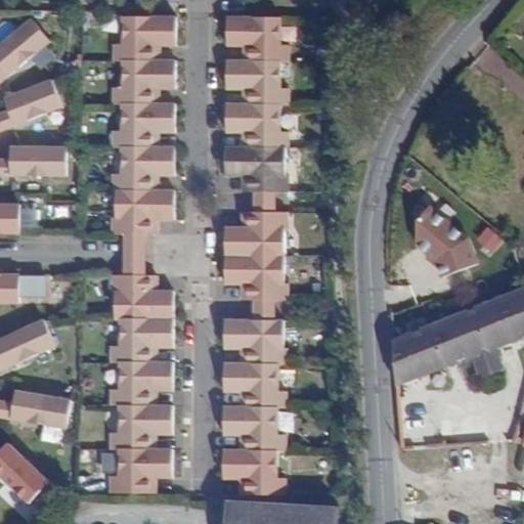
[(172,16),(118,15),(118,44),(108,44),(108,59),(118,60),(118,87),(108,87),(108,104),(118,103),(118,130),(108,130),(108,147),(117,147),(117,173),(107,174),(107,189),(112,189),(112,217),(107,217),(107,234),(122,234),(139,234),(139,219),(153,219),(170,219),(170,190),(154,190),(139,190),(139,175),(154,176),(170,176),(171,147),(154,146),(139,146),(139,131),(154,132),(171,131),(171,102),(154,102),(140,102),(140,88),(154,88),(171,88),(171,59),(154,59),(140,59),(140,45),(154,45),(172,45),(172,16)]
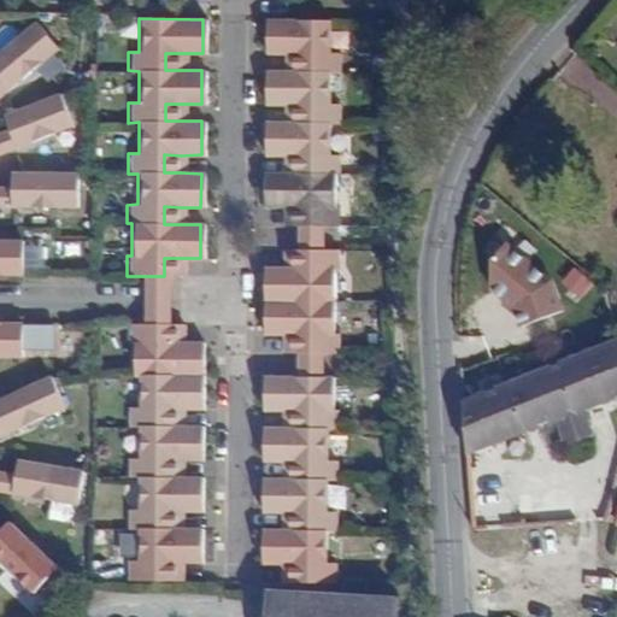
[(325,52),(327,21),(263,21),(263,53),(282,53),(299,54),(299,70),(282,70),(262,70),(262,104),(282,105),(298,105),(298,122),(282,122),(262,122),(262,156),(281,156),(298,156),(298,174),(281,172),(262,172),(262,207),(281,207),(299,207),(298,225),(319,225),(335,225),(335,205),(331,205),(331,174),(335,174),(335,153),(331,153),(331,123),(335,123),(335,103),(331,103),(331,71),(336,71),(335,52),(325,52)]
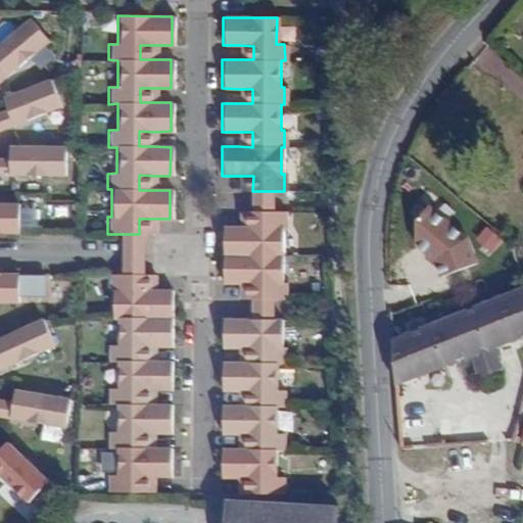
[(0,79),(46,41),(28,18),(0,41),(0,79)]
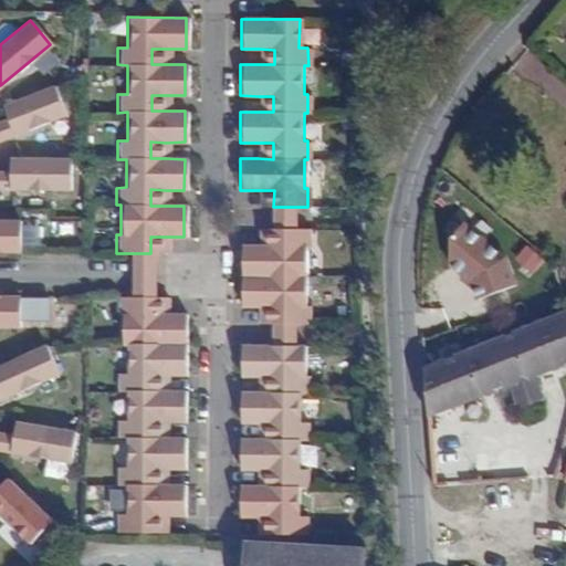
[(166,64),(166,49),(152,49),(152,64),(166,64)]
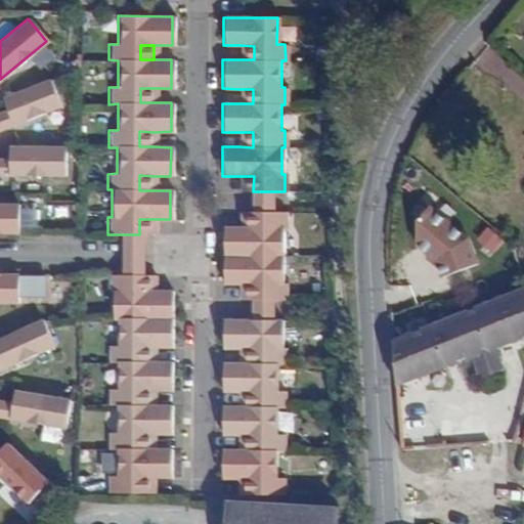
[(254,46),(239,45),(239,59),(254,59),(254,46)]
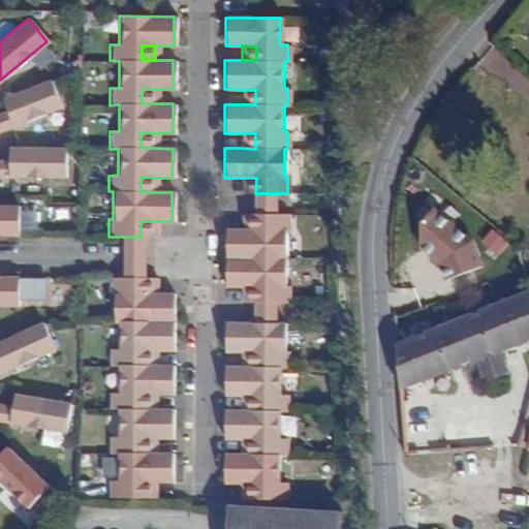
[(0,100),(4,112),(0,113),(0,131),(59,110),(49,81),(0,99),(0,100)]
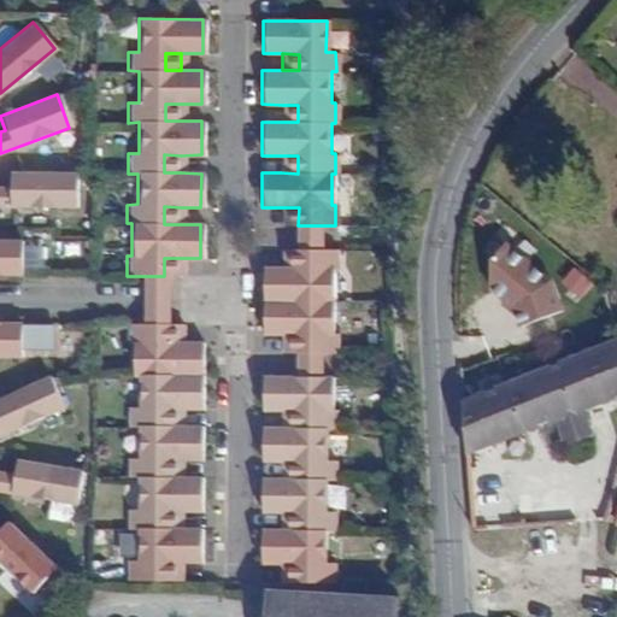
[(181,121),(181,104),(165,104),(165,121),(181,121)]
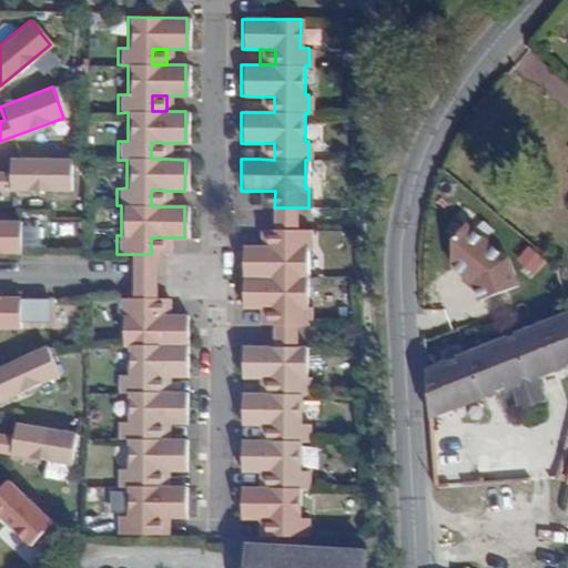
[(274,97),(260,97),(260,112),(274,112),(274,97)]
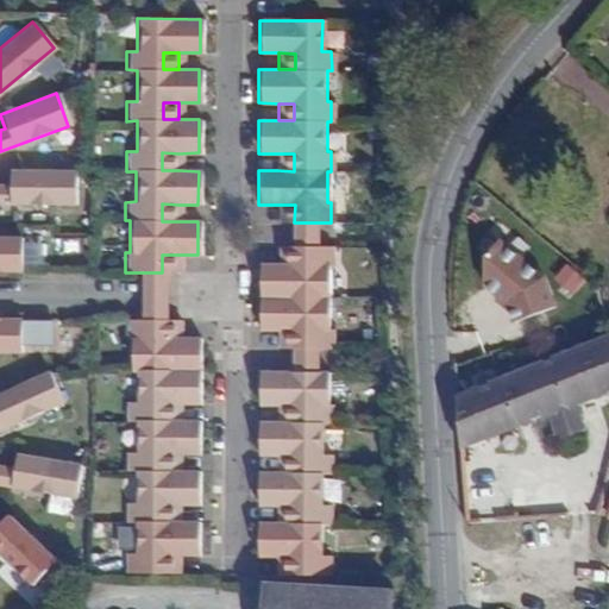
[(162,170),(179,170),(179,154),(162,152),(162,170)]
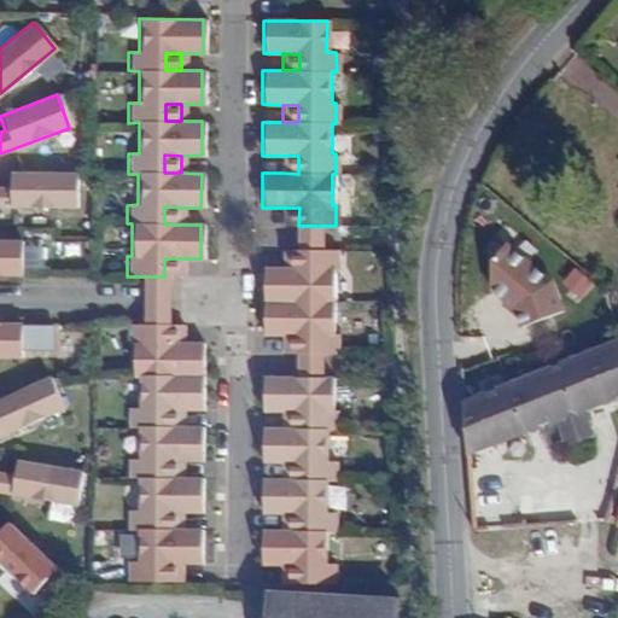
[(281,156),(281,173),(298,174),(298,156),(281,156)]
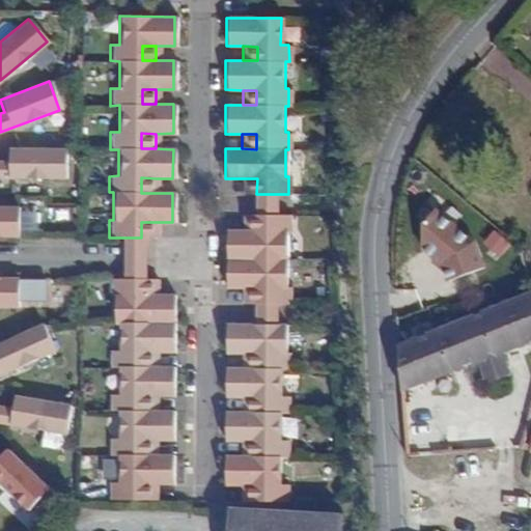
[(6,162),(0,161),(0,178),(63,179),(63,149),(6,149),(6,162)]
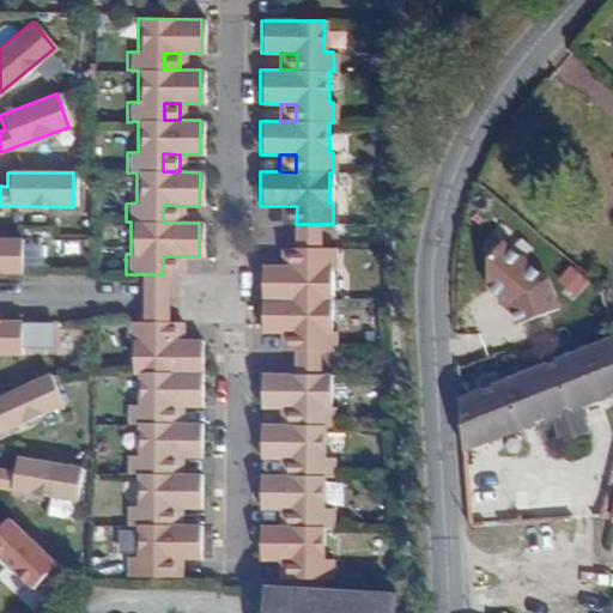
[(163,223),(180,223),(180,206),(163,205),(163,223)]
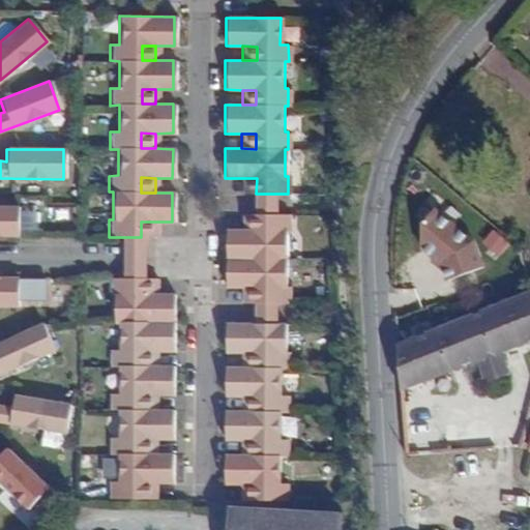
[(241,178),(241,194),(254,195),(256,194),(257,178),(241,178)]
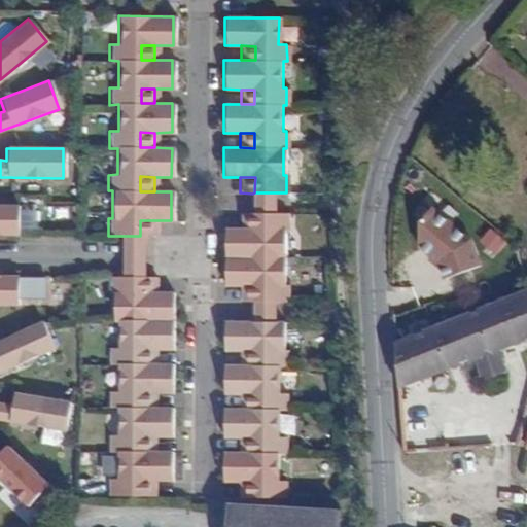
[(273,213),(273,192),(254,192),(252,194),(252,213),(254,213),(273,213)]
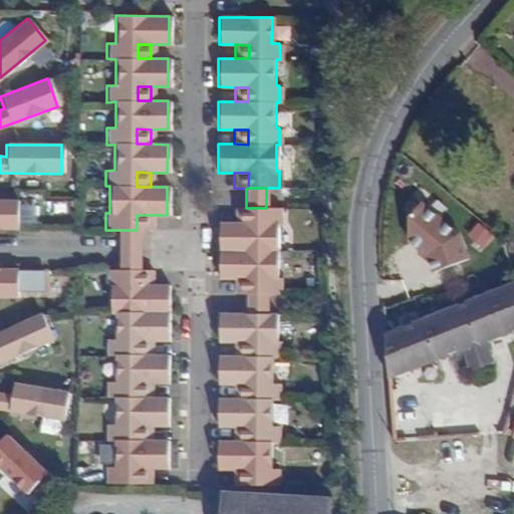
[(0,229),(16,229),(16,201),(0,200),(0,229)]
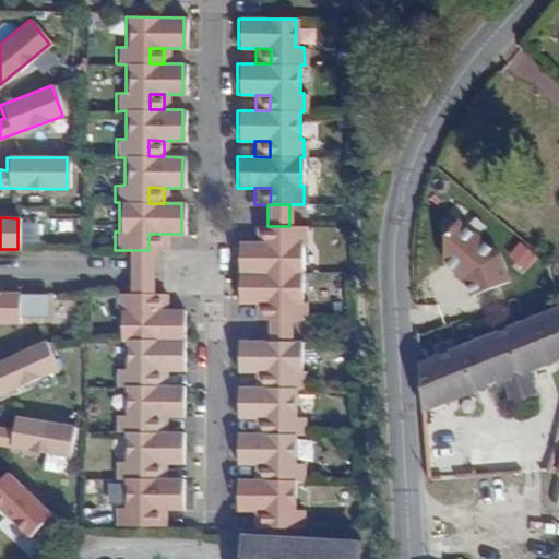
[(500,253),(460,219),(444,239),(442,264),(462,282),(468,292),(471,298),(488,295),(509,282),(500,253)]
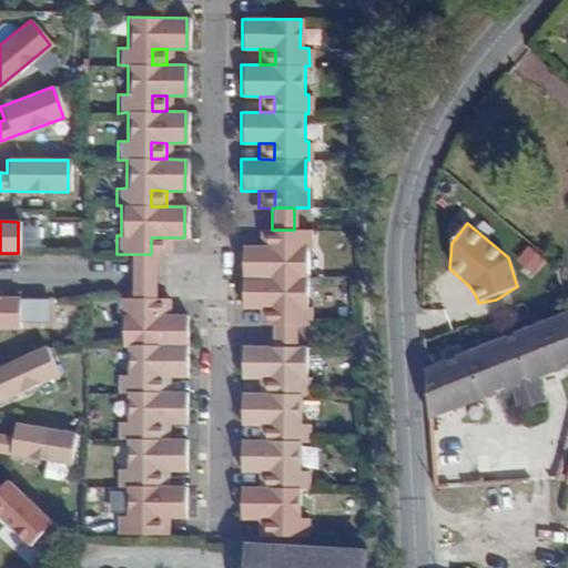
[(294,325),(307,325),(307,307),(304,306),(305,247),(308,246),(308,230),(294,230),(274,230),(274,245),(259,245),(241,245),(240,307),(259,307),(274,307),(274,325),(294,325)]
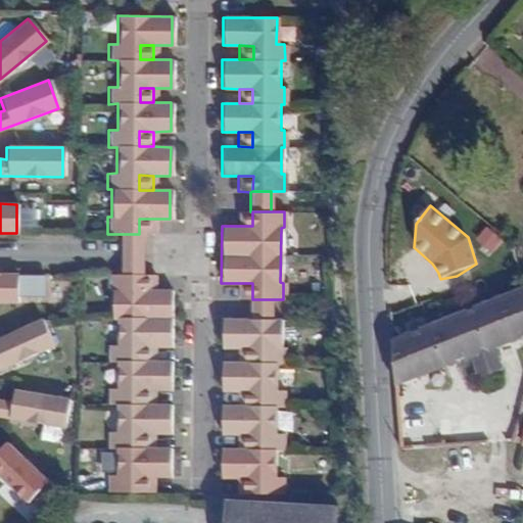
[(252,211),(250,211),(239,211),(238,226),(252,226),(252,211)]
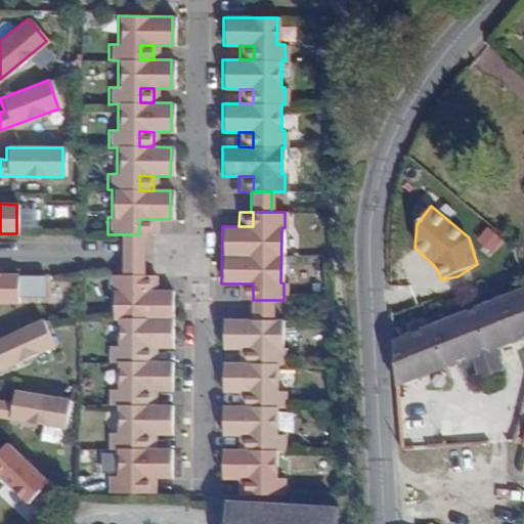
[(141,234),(153,234),(153,219),(139,219),(139,234),(141,234)]
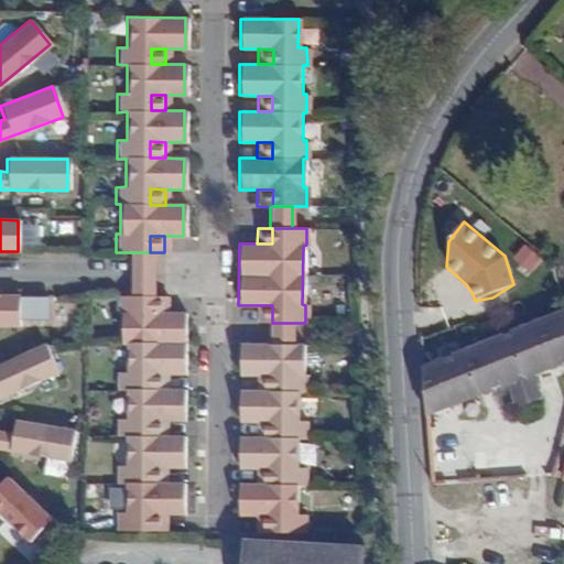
[(150,252),(131,252),(130,273),(130,296),(149,296),(152,296),(152,273),(152,252),(150,252)]
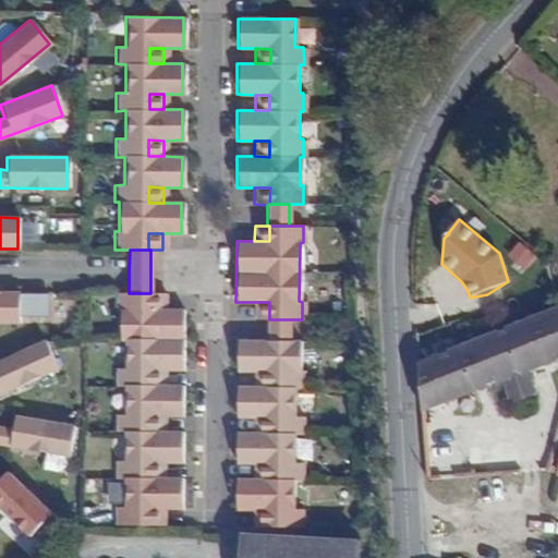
[(0,323),(16,324),(16,293),(0,292),(0,323)]
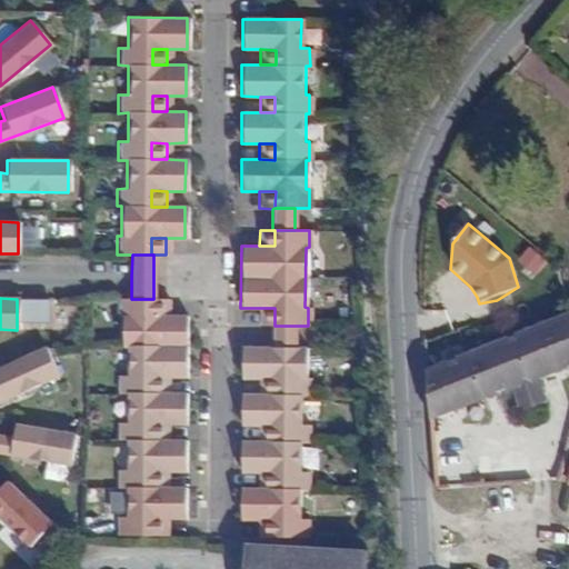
[(150,299),(131,299),(117,299),(117,316),(120,317),(120,346),(126,347),(126,375),(116,376),(116,393),(126,393),(126,422),(116,422),(116,440),(126,440),(125,470),(116,469),(116,488),(126,488),(125,517),(116,517),(116,535),(150,536),(150,519),(165,519),(183,519),(183,488),(166,487),(150,488),(150,471),(166,471),(183,471),(185,440),(166,440),(150,440),(150,423),(166,425),(185,425),(185,392),(166,392),(150,392),(151,377),(166,377),(183,377),(185,316),(166,316),(150,316),(150,299)]
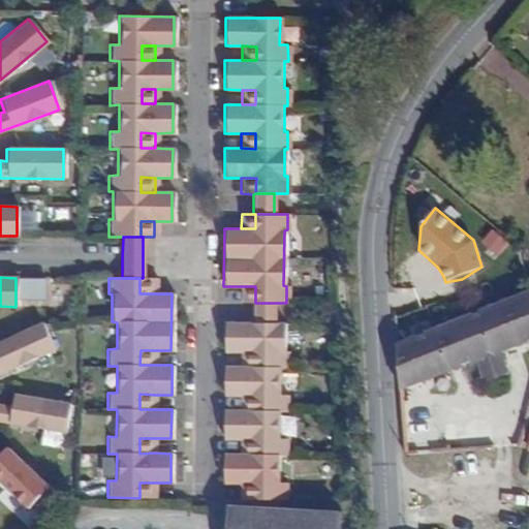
[(143,278),(139,278),(139,293),(154,293),(154,278),(143,278)]
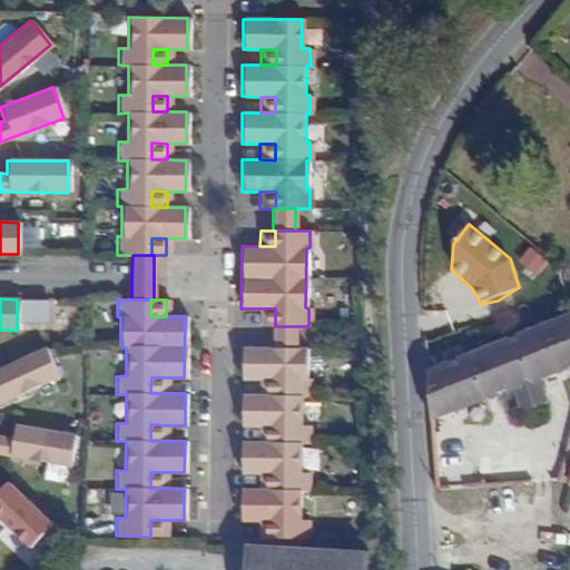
[(259,326),(272,326),(275,326),(275,308),(259,308),(259,326)]
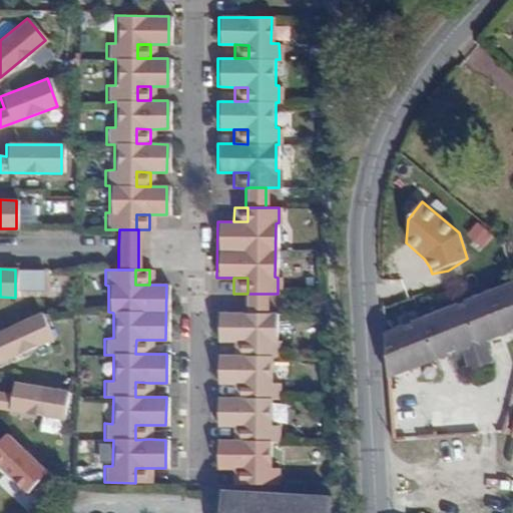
[(512,283),(386,332),(390,377),(462,350),(469,369),(491,361),(483,341),(512,329),(512,283)]
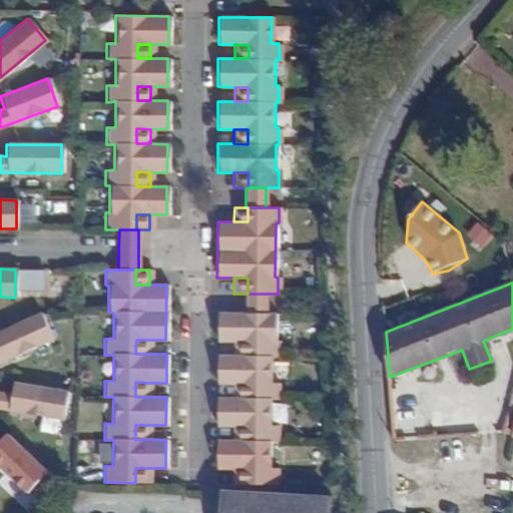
[(244,313),(266,313),(266,294),(247,294),(244,294),(244,313)]
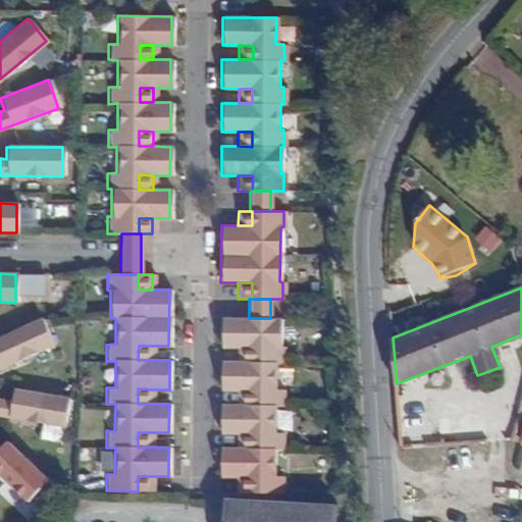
[(252,406),(279,406),(282,406),(282,389),(279,389),(279,362),(282,362),(282,346),(279,346),(278,319),(270,318),(249,318),(220,318),(220,347),(238,347),(252,347),(252,361),(238,362),(220,361),(220,390),(238,390),(252,390),(252,406)]
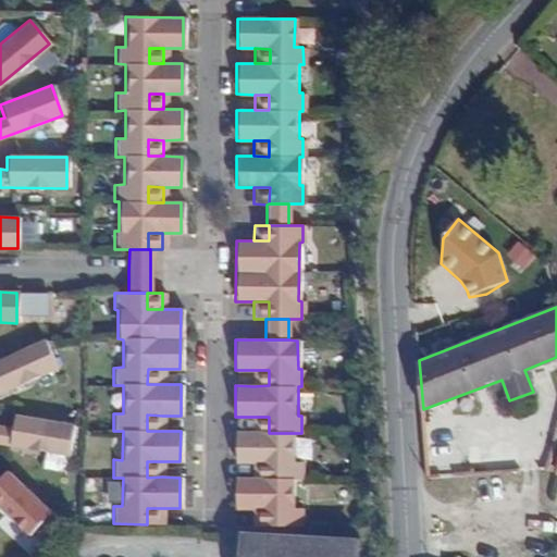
[(0,393),(56,368),(44,341),(0,359),(0,393)]
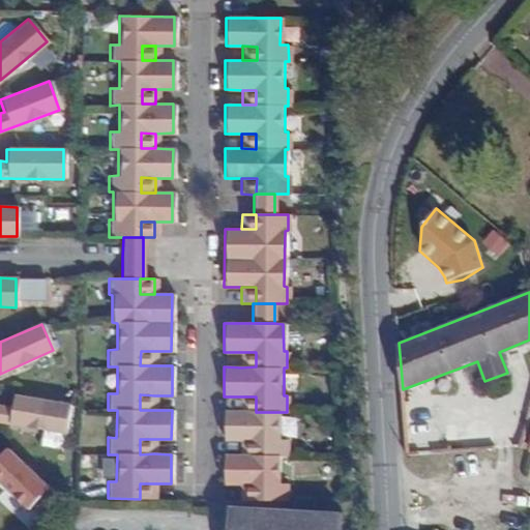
[(154,365),(154,351),(141,351),(140,365),(154,365)]
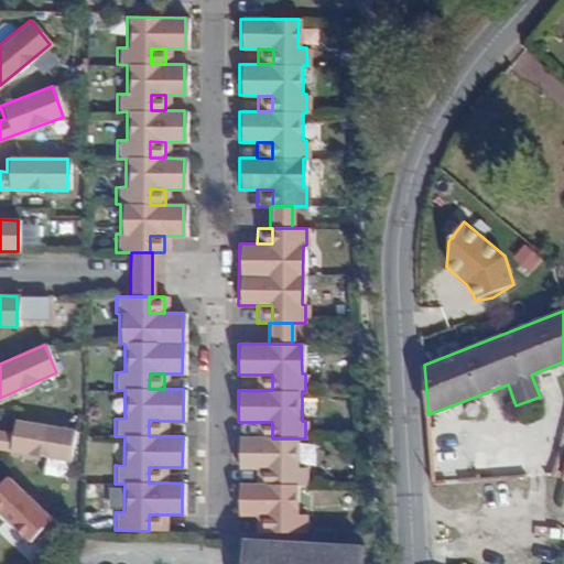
[(257,375),(257,391),(272,390),(272,375),(257,375)]
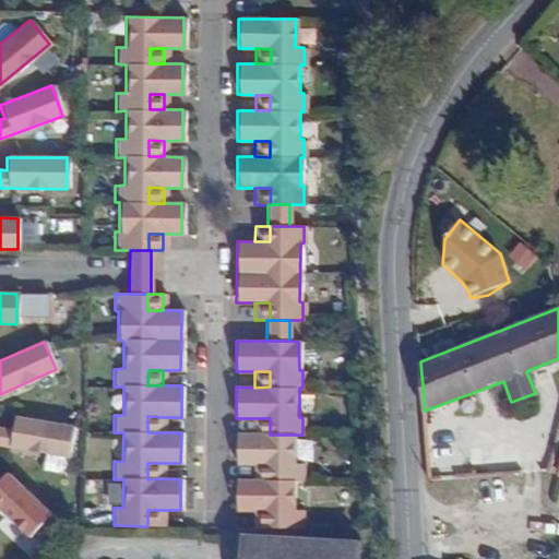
[(163,432),(163,417),(147,416),(147,432),(163,432)]
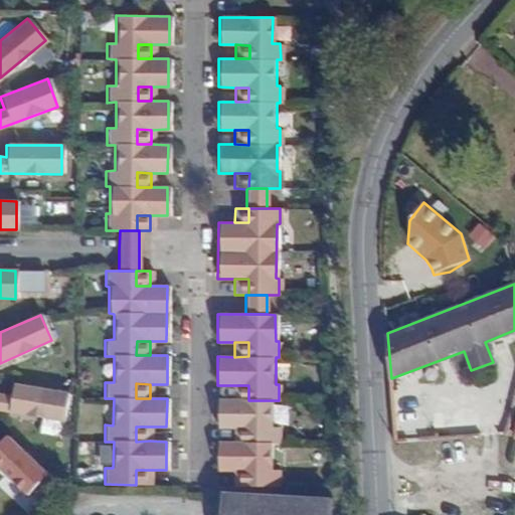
[(0,394),(0,411),(62,421),(66,394),(12,385),(10,396),(0,394)]
